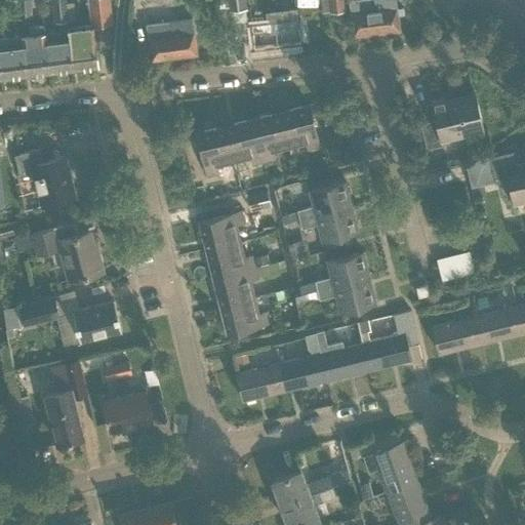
[(16,15),(14,0),(3,0),(5,19),(17,18),(17,15),(16,15)]
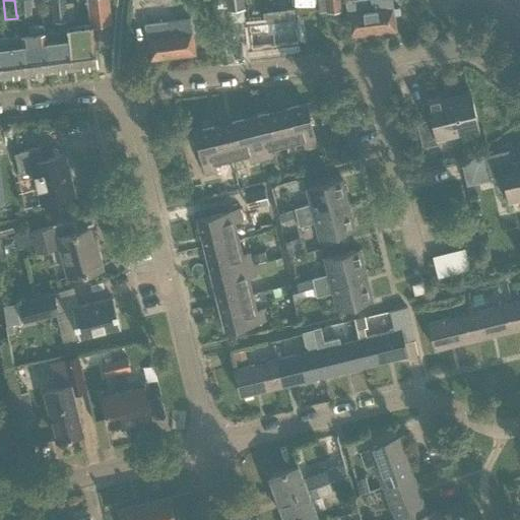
[(29,14),(28,0),(14,0),(16,15),(17,15),(29,14)]
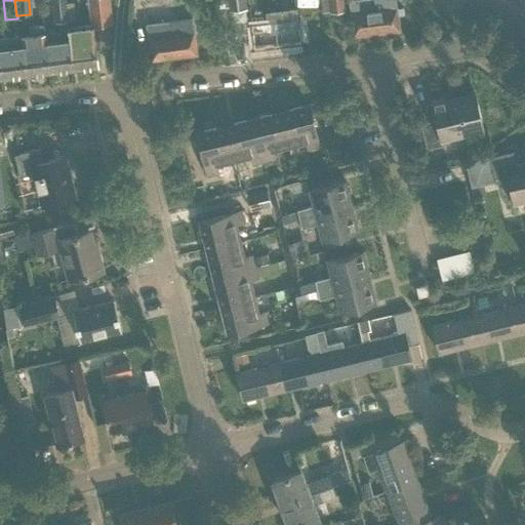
[(66,21),(63,0),(49,0),(52,23),(66,21)]
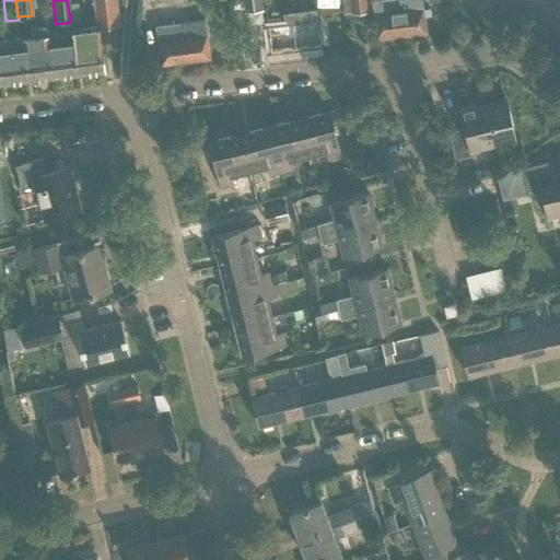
[(93,0),(96,23),(117,21),(115,0),(93,0)]
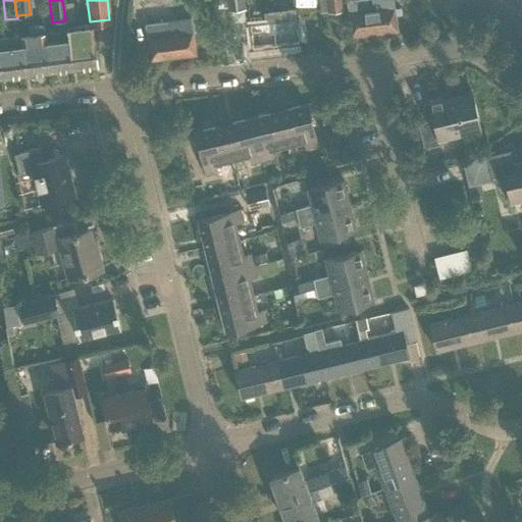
[(246,10),(244,0),(216,0),(217,8),(228,7),(229,12),(246,10)]
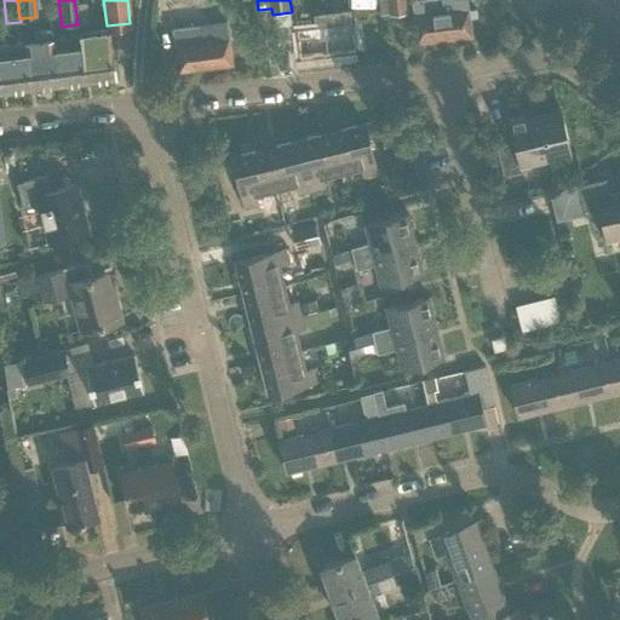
[(388,0),(390,16),(406,15),(403,0),(388,0)]
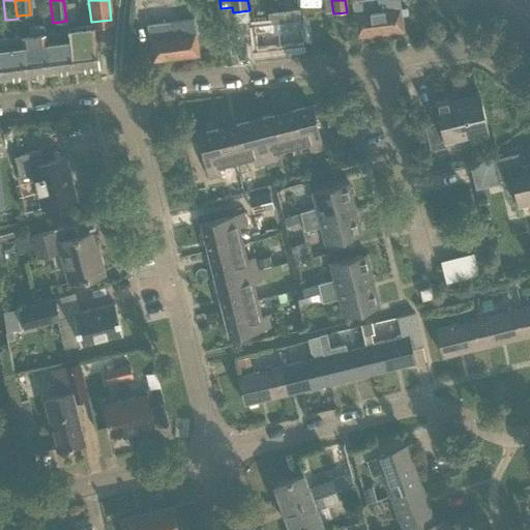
[(401,17),(407,17),(407,9),(401,10),(399,0),(365,0),(352,2),(356,37),(403,32),(401,17)]
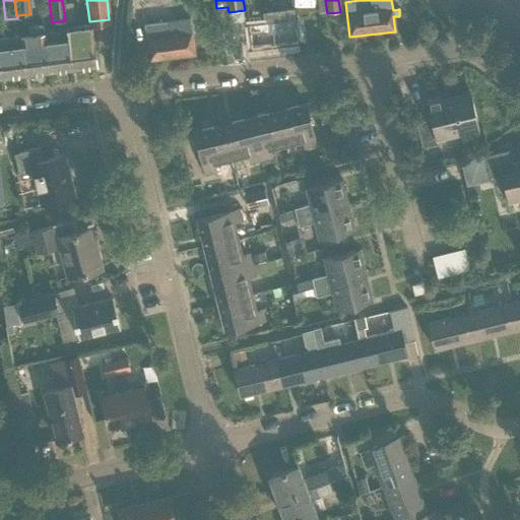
[(253,49),(299,43),(295,10),(249,15),(253,49)]
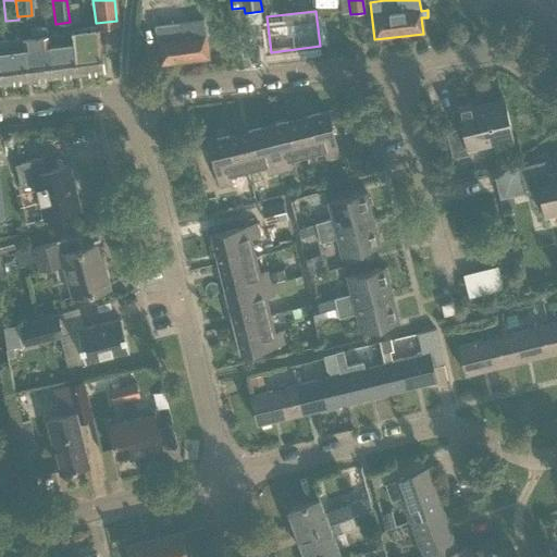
[(95,31),(72,33),(74,54),(76,75),(102,72),(100,56),(115,53),(115,59),(116,59),(119,21),(116,21),(96,23),(95,24),(95,31)]
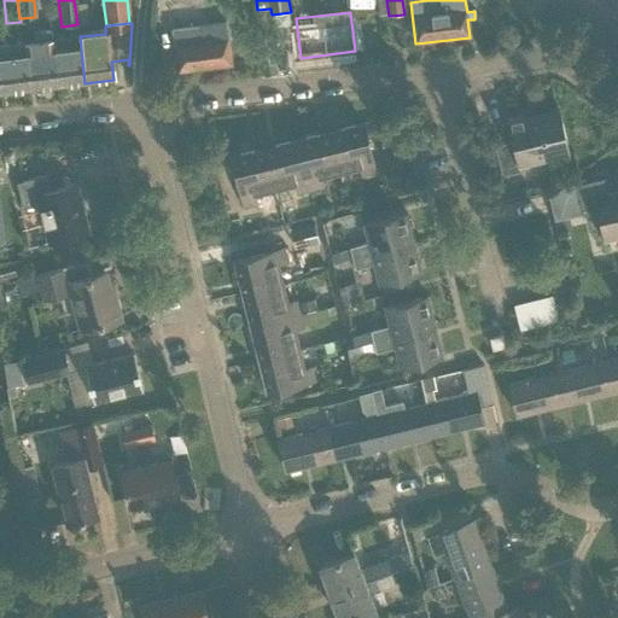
[(226,24),(199,27),(172,30),(173,45),(174,45),(176,73),(231,66),(228,40),(227,40),(226,24)]
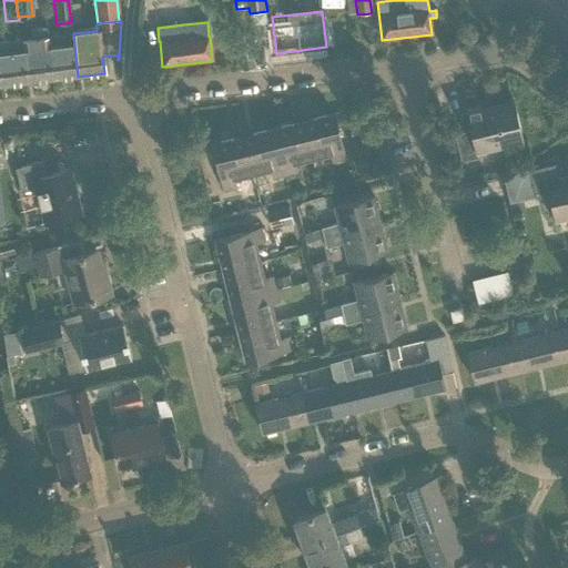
[(52,80),(78,77),(73,33),(48,37),(52,80)]
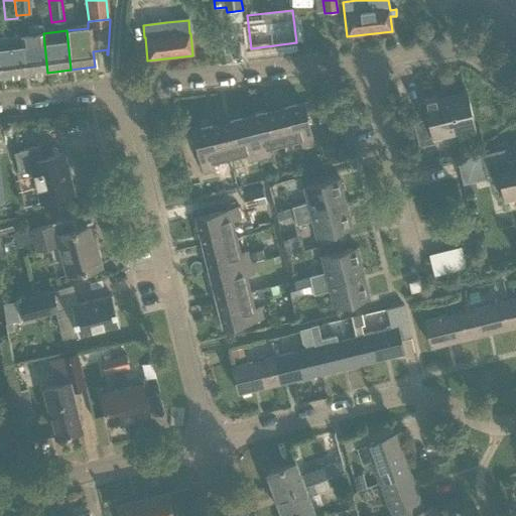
[(24,76),(47,73),(43,33),(19,36),(24,76)]
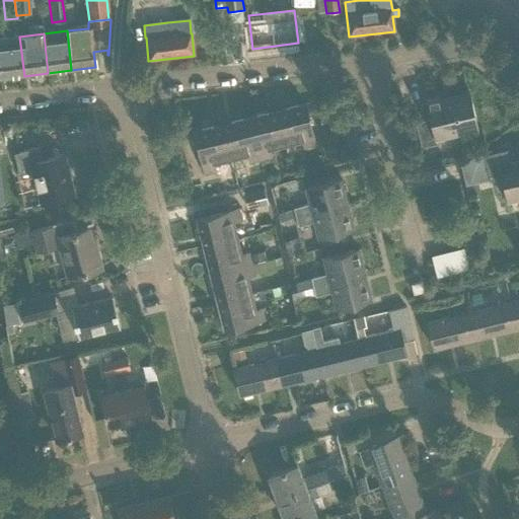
[(19,36),(0,39),(0,70),(1,78),(24,76),(19,36)]
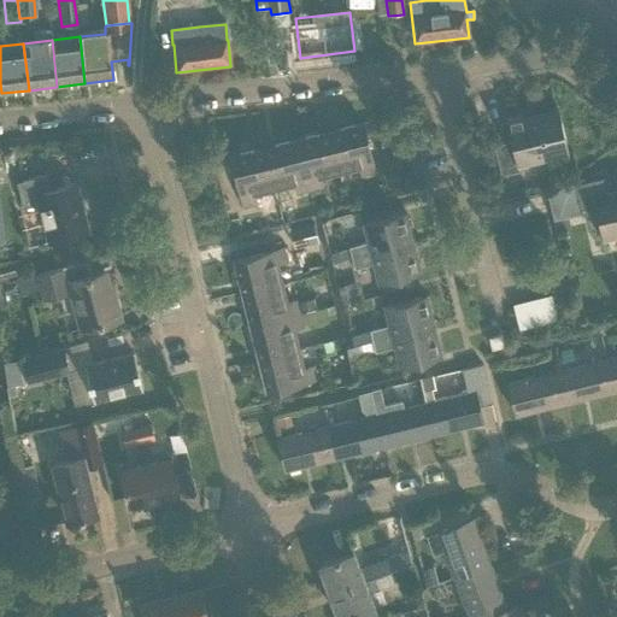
[(518,168),(566,156),(557,113),(522,122),(522,117),(506,121),(511,141),(494,146),(500,176),(519,171),(518,168)]
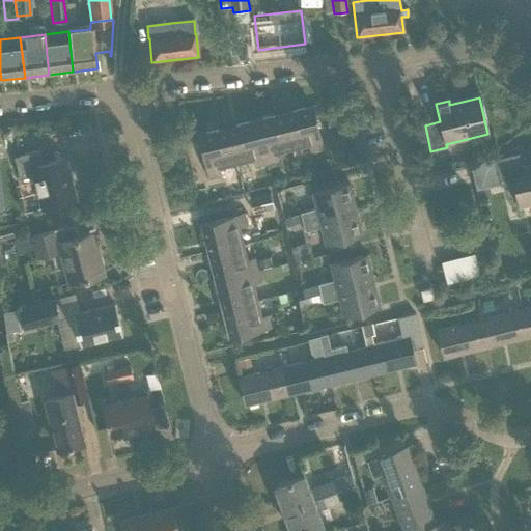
[(284,114),(292,150),(310,145),(312,154),(323,151),(312,108),(284,114)]
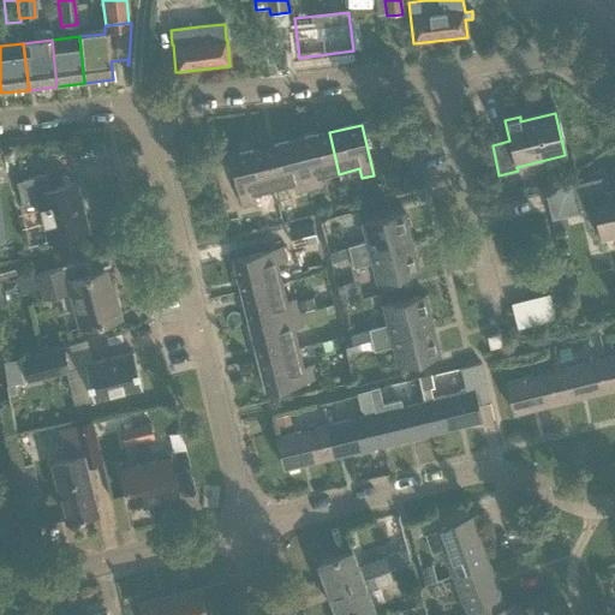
[(329,132),(297,141),(309,191),(322,189),(320,178),(339,174),(329,132)]
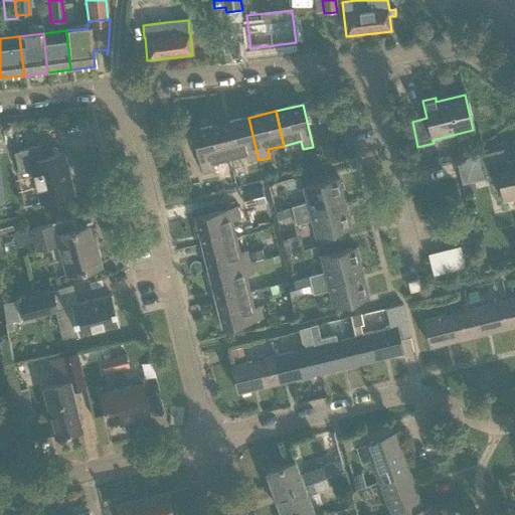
[(248,118),(221,124),(229,159),(245,155),(247,163),(259,160),(248,118)]
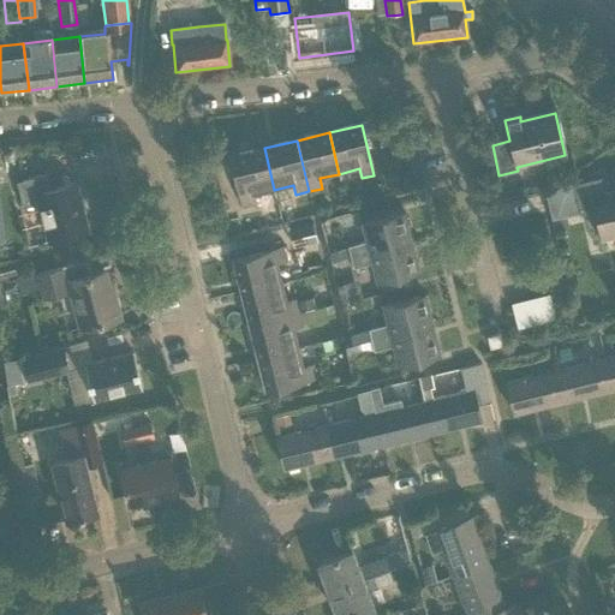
[(254,195),(274,190),(264,148),(231,156),(243,208),(256,204),(254,195)]
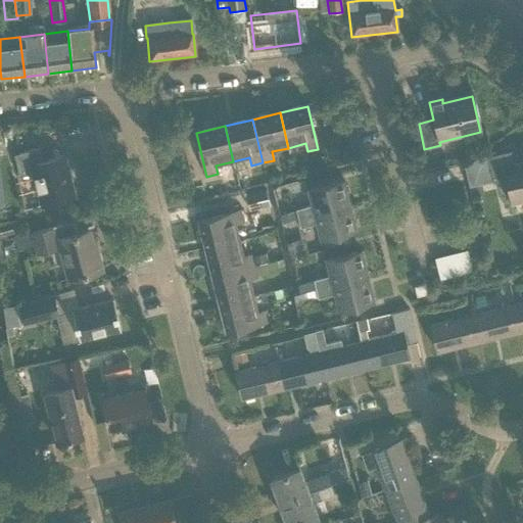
[(41,205),(74,197),(63,156),(43,161),(40,148),(14,155),(19,177),(33,174),(41,205)]
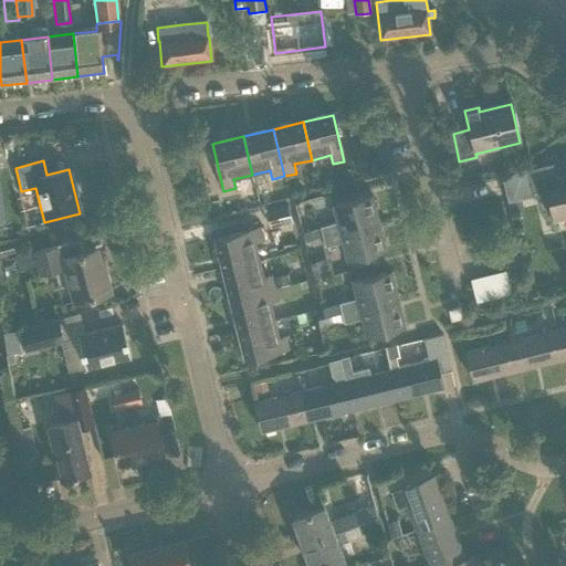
[(555,164),(526,170),(501,177),(507,203),(534,198),(547,195),(553,221),(565,218),(565,177),(558,179),(555,164)]
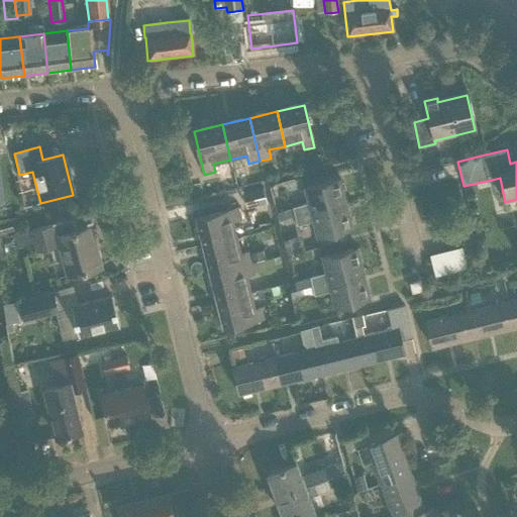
[(294,216),(346,203),(340,179),(303,188),(307,204),(292,207),(294,216)]
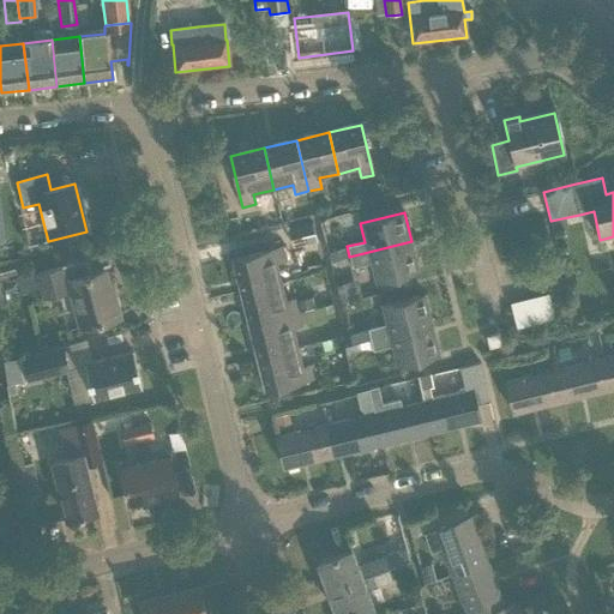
[(315,242),(311,223),(287,229),(292,248),(315,242)]
